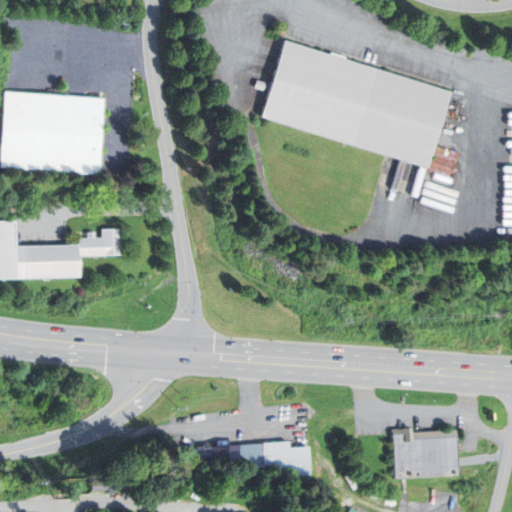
[(283,41),(260,116),(426,167),(449,91),(283,41)]
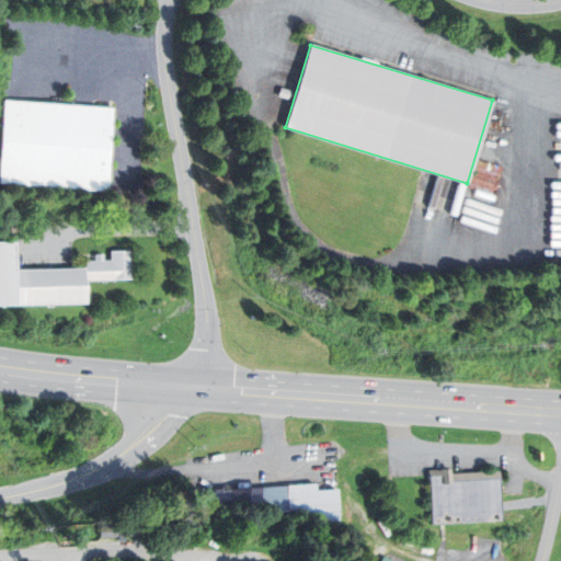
[(0,183),(105,192),(112,110),(6,101),(0,169),(0,183)]
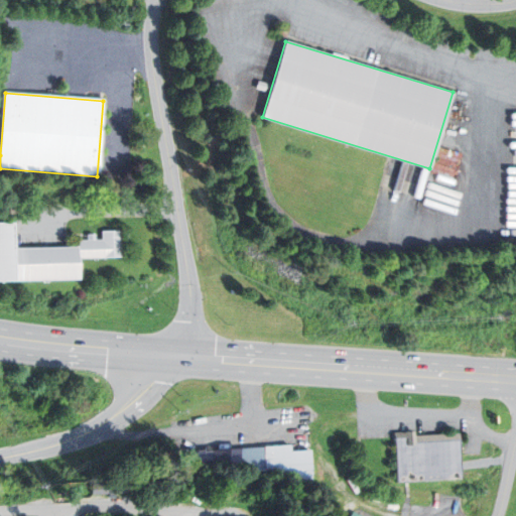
[(0,223),(0,280),(78,278),(77,257),(119,256),(118,231),(101,232),(101,239),(76,240),(76,246),(13,248),(12,223),(0,223)]
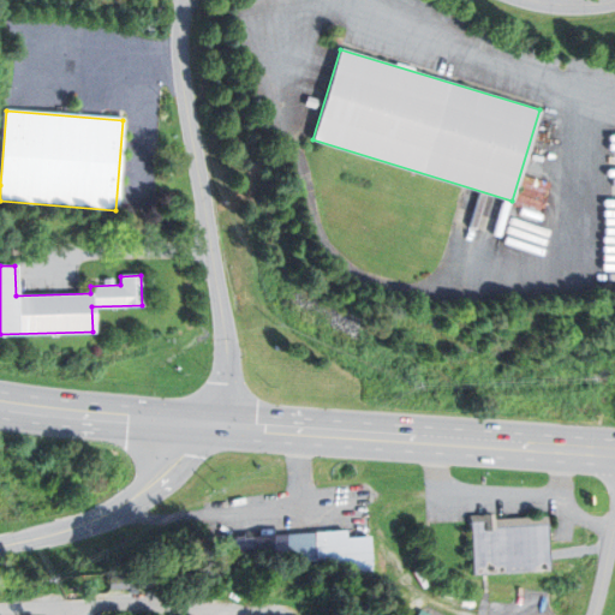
[(470,524),(473,574),(549,569),(547,524),(495,527),(495,521),(470,524)]
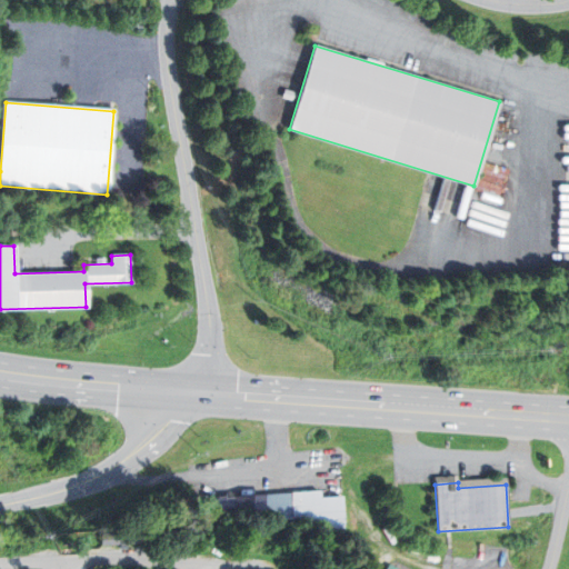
[(291,492),(293,517),(293,519),(343,531),(341,497),(320,498),(320,490),(291,492)]
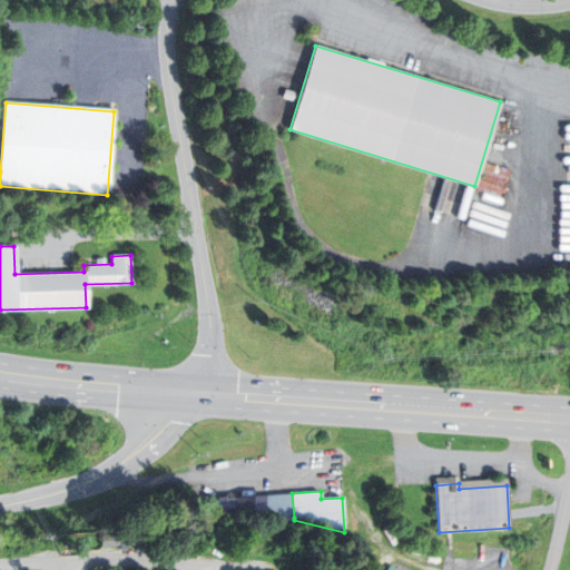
[(265,495),(266,516),(267,520),(294,518),(292,493),(265,495)]
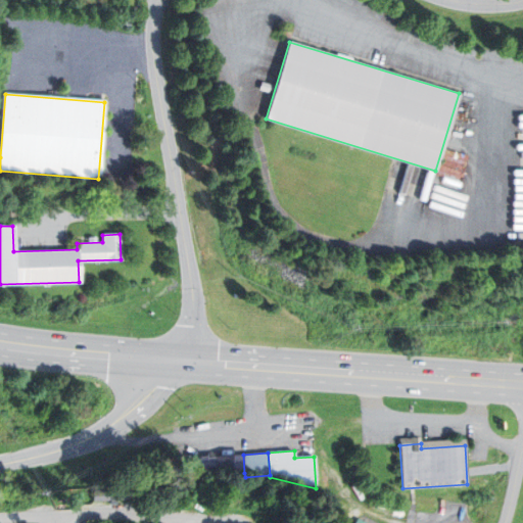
[(216,457),(217,476),(244,473),(243,455),(216,457)]
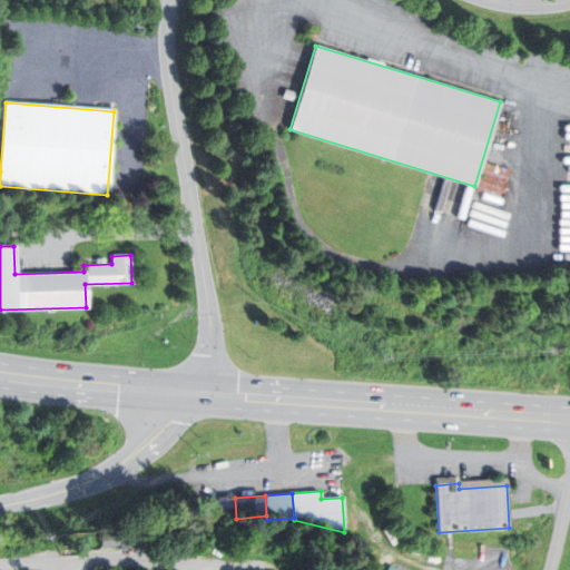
[(209,498),(210,513),(227,512),(226,497),(209,498)]
